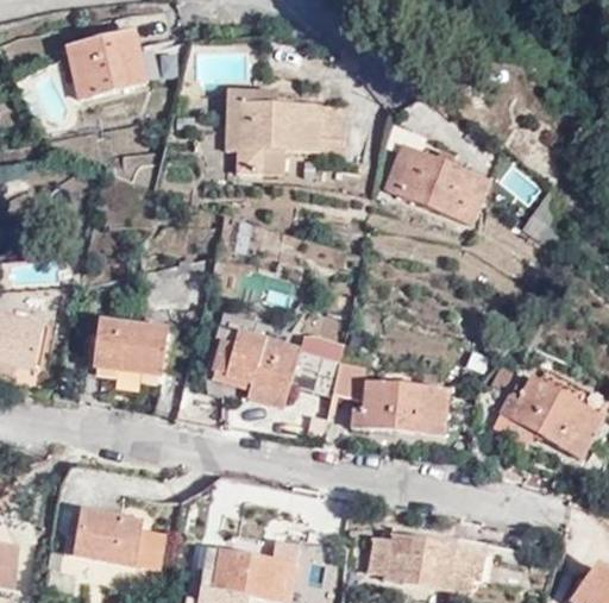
[(88,96),(152,83),(140,35),(79,46),(88,96)]
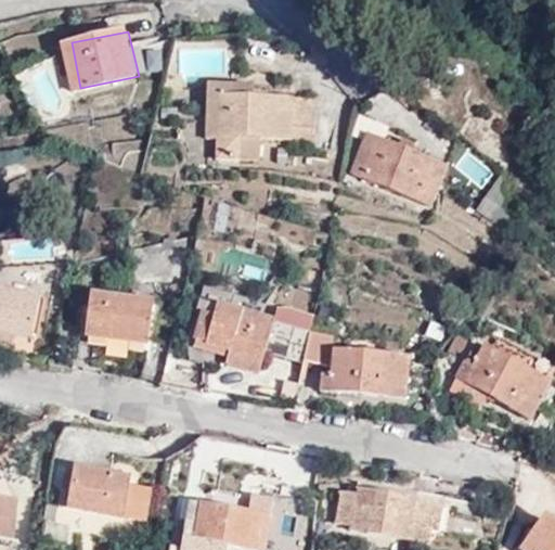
[(210,86),(210,137),(221,138),(221,157),(263,158),(263,139),(292,140),(292,146),(315,148),(314,100),(256,97),(256,86),(210,86)]
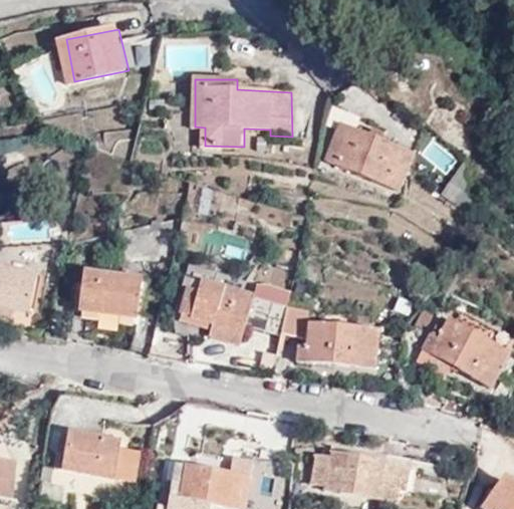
[(404,185),(417,148),(344,121),(328,160),(404,185)]
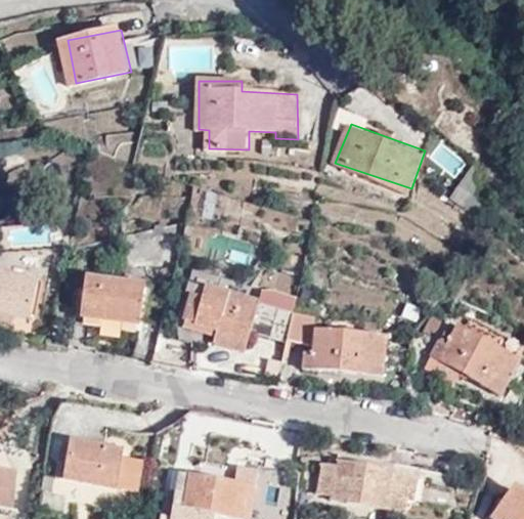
[(209,130),(199,129),(198,148),(209,148),(209,130)]
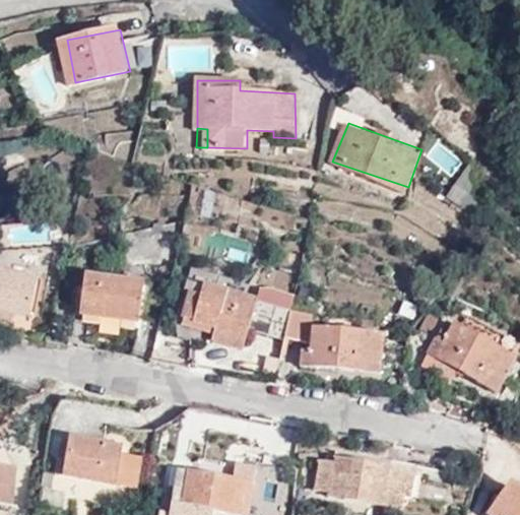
[(438,143),(431,154),(453,170),(460,158),(438,143)]
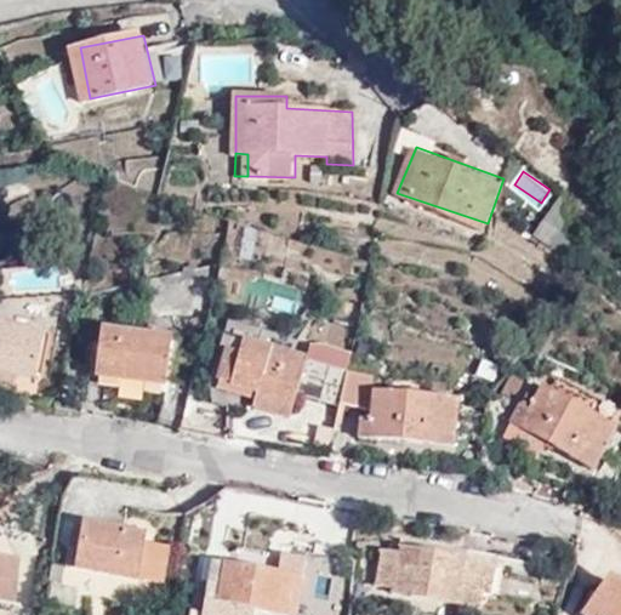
[(535,228),(577,257),(559,191),(535,228)]
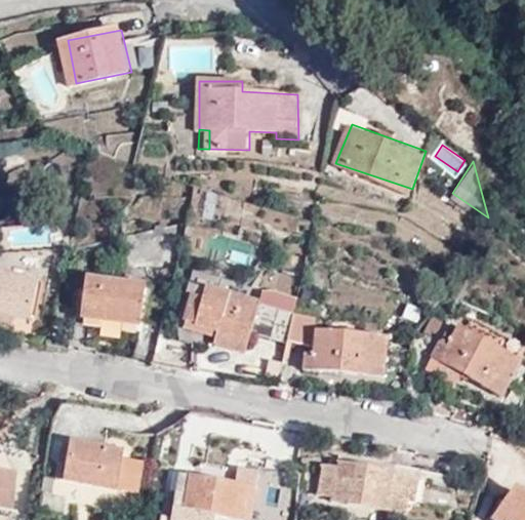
[(8,268),(0,266),(0,309),(13,311),(29,314),(36,277),(7,272),(8,268)]
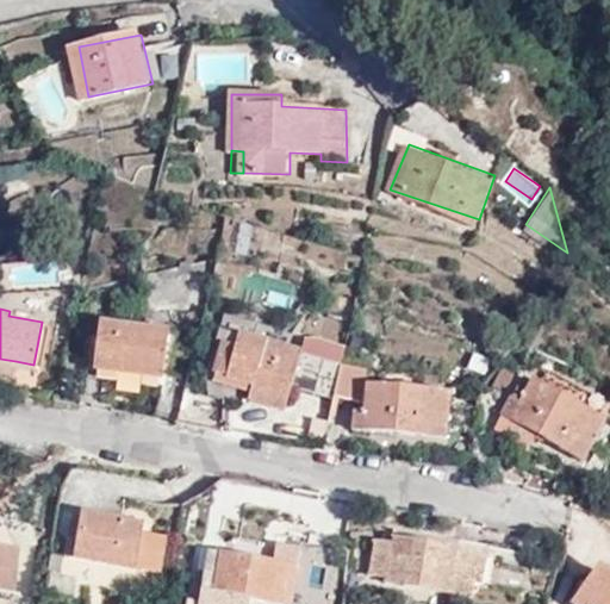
[(99,327),(95,368),(167,375),(169,332),(99,327)]
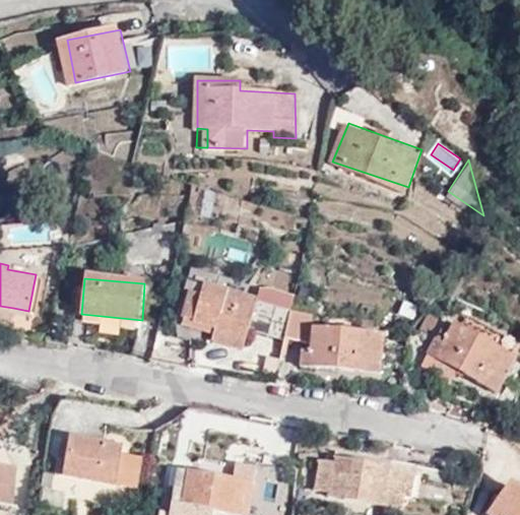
[(283,338),(289,309),(185,279),(176,316),(215,327),(211,341),(241,348),(247,328),(283,338)]
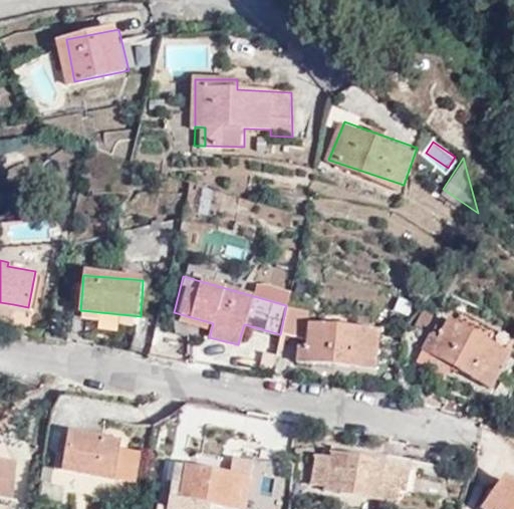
[(13,304),(0,302),(0,313),(11,315),(13,304)]
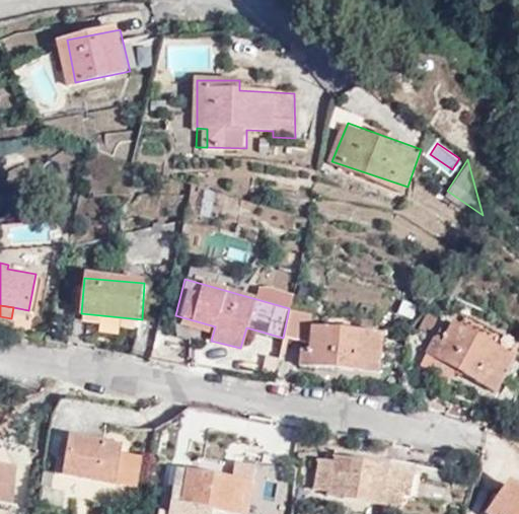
[(315,315),(289,308),(283,338),(303,343),(301,362),(381,369),(383,333),(314,326),(315,315)]
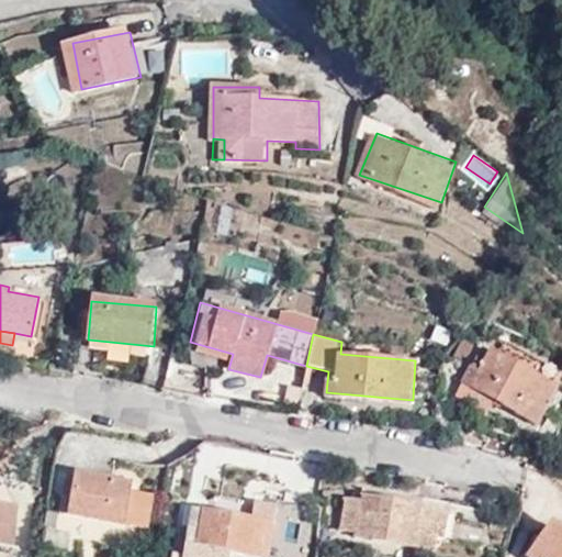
[(460,364),(470,347),(461,341),(450,357),(460,364)]
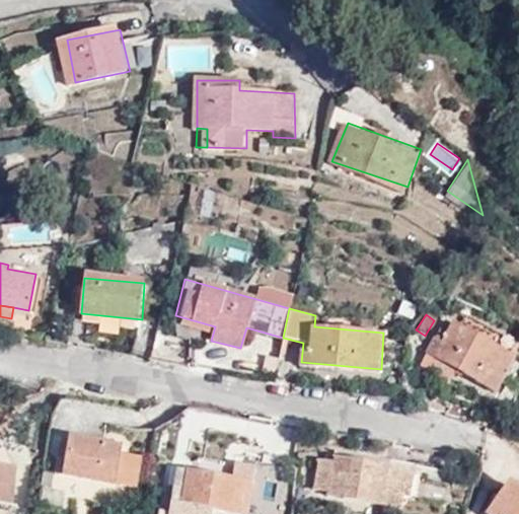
[(425,352),(454,367),(497,390),(514,359),(443,320),(425,352)]
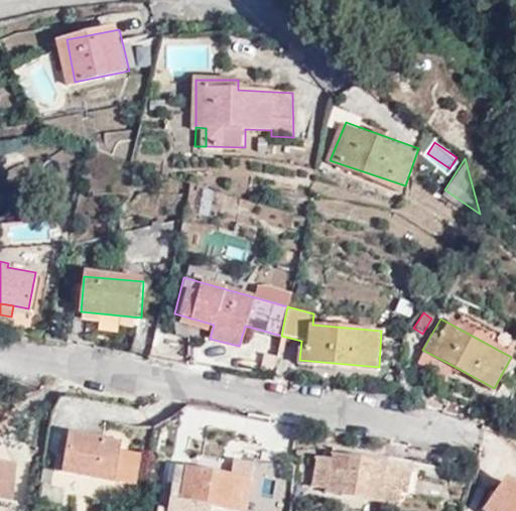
[(443,378),(452,365),(422,350),(416,364),(443,378)]
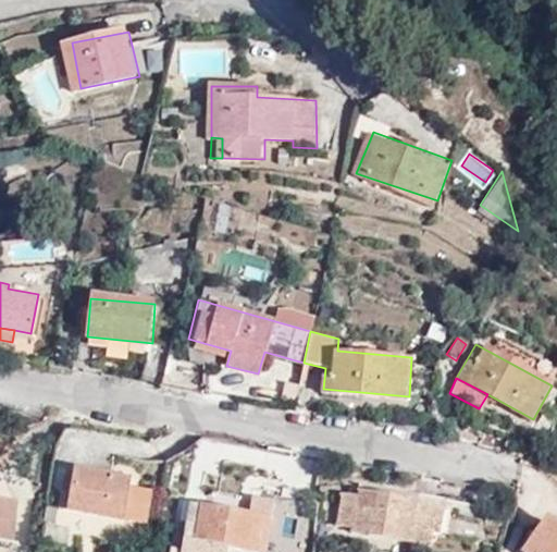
[(69,502),(124,512),(131,473),(75,464),(69,502)]
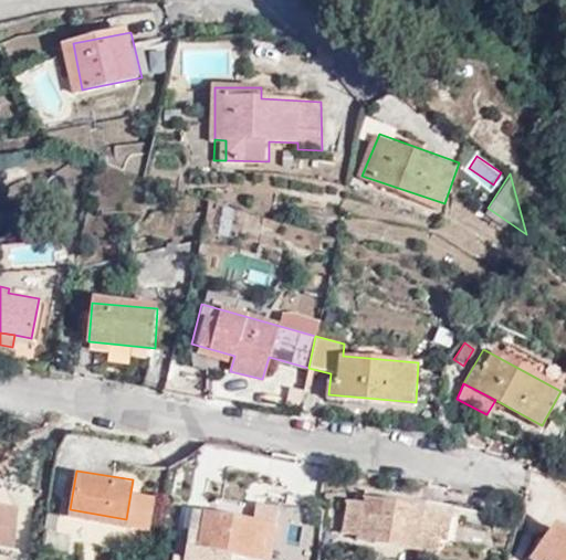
[(153,496),(153,525),(165,525),(165,497),(153,496)]
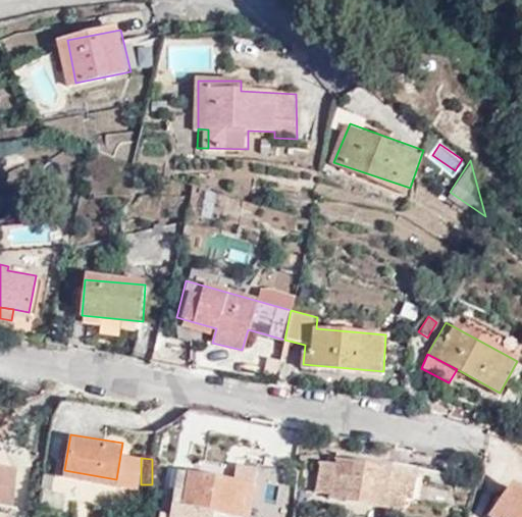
[(387,507),(403,508),(406,483),(413,484),(415,462),(390,460),(389,465),(336,458),(336,464),(319,461),(316,488),(331,490),(331,500),(387,507)]
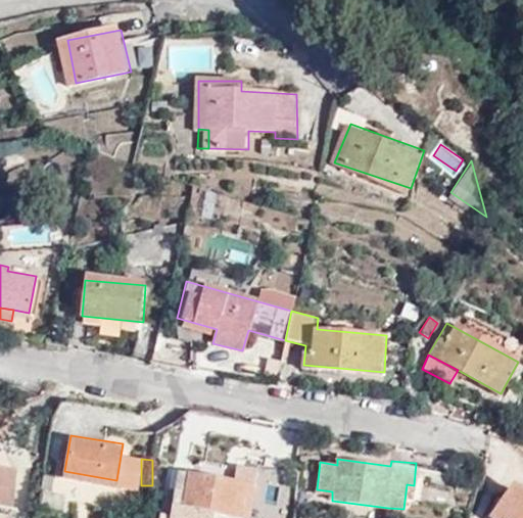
[(0,502),(12,503),(13,471),(0,470),(0,502)]
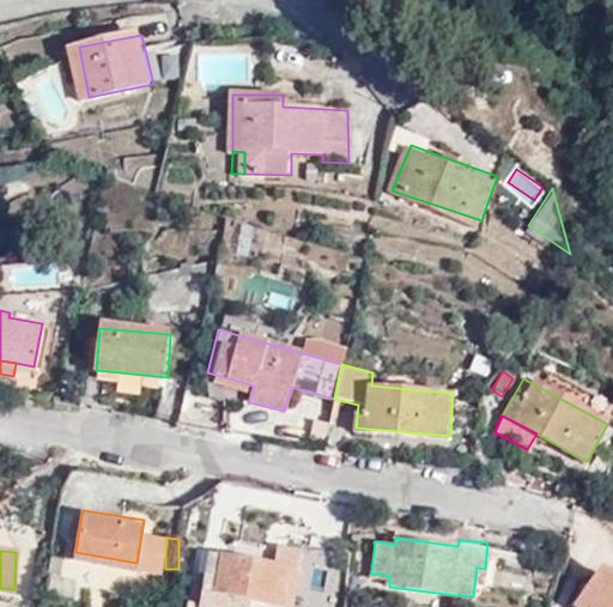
[(198,605),(207,606),(217,606),(220,595),(258,602),(289,606),(295,606),(302,569),(208,551),(198,605)]
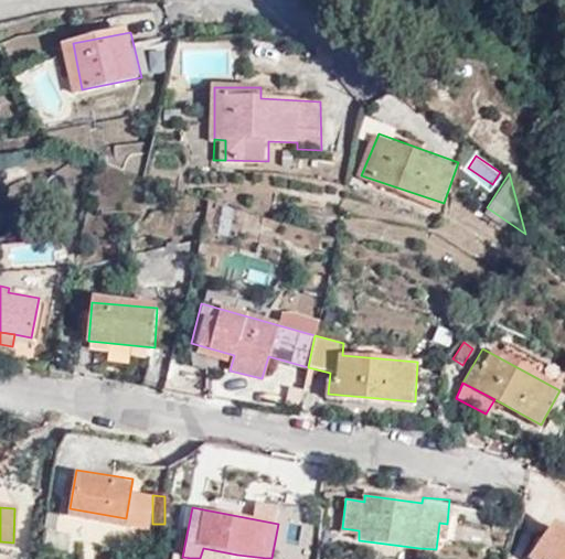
[(530,558),(564,558),(564,531),(563,535),(554,526),(530,558)]
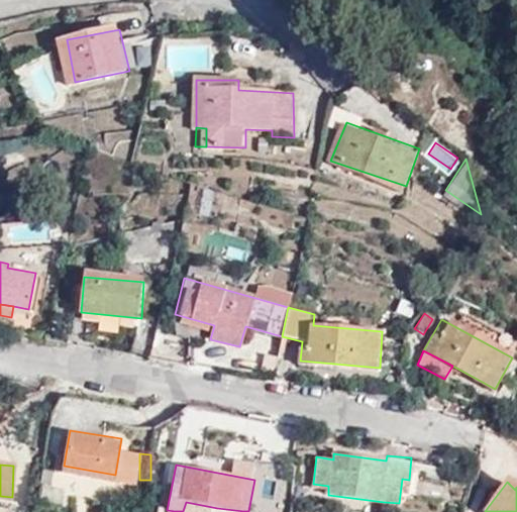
[(186,502),(183,511),(216,511),(217,508),(186,502)]
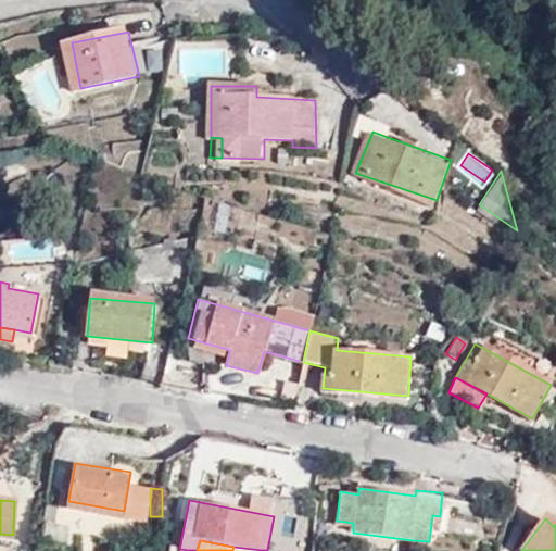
[(428,550),(429,541),(413,540),(411,550),(428,550)]
